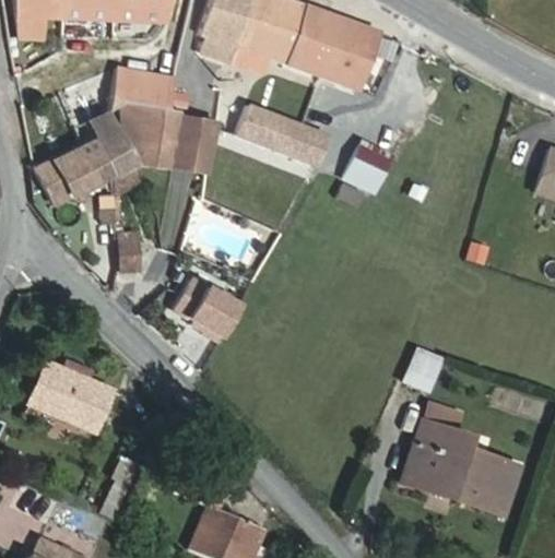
[(167,8),(167,0),(14,0),(18,15),(63,16),(63,15),(65,3),(167,8)]
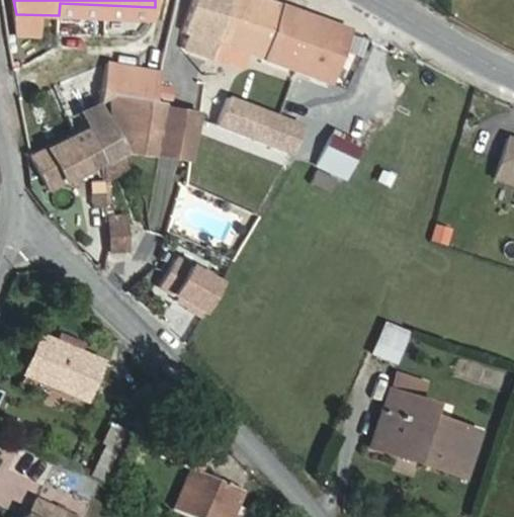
[(217,56),(233,0),(195,0),(186,30),(193,32),(187,48),(217,58),(217,56)]
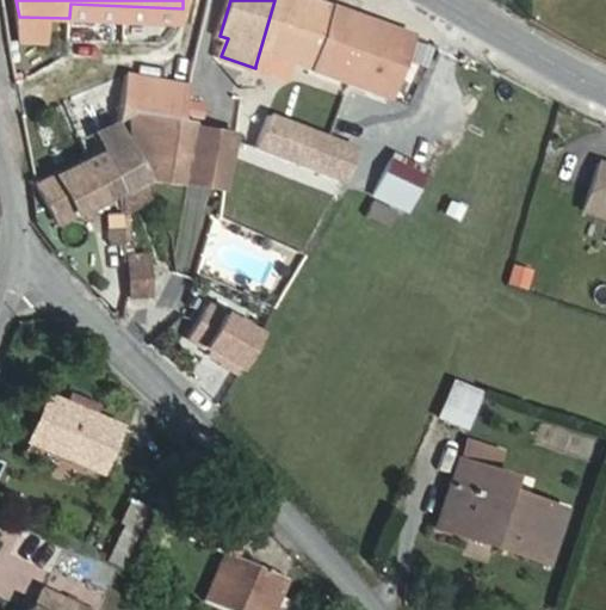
[(391,98),(415,34),(333,4),(321,0),(274,0),(255,66),(288,78),(292,61),(391,98)]
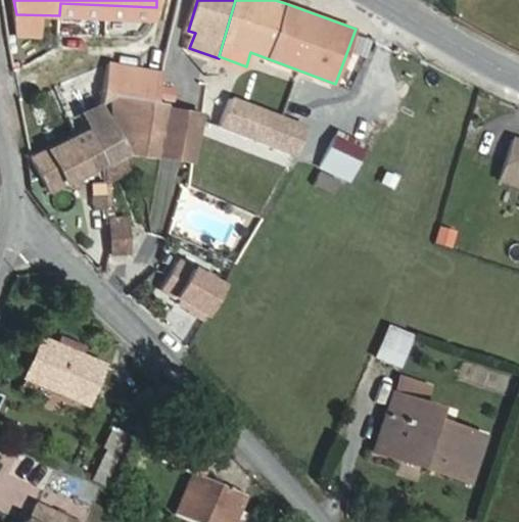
[(155,18),(156,7),(60,3),(59,14),(155,18)]
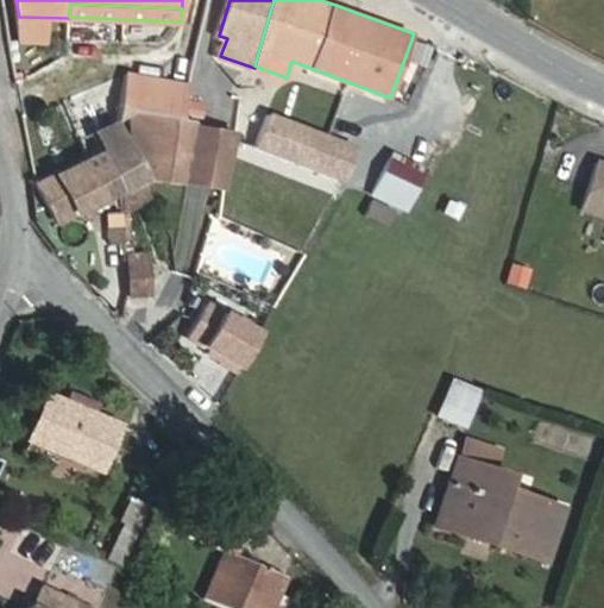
[(184,120),(190,83),(129,74),(121,110),(131,111),(184,120)]
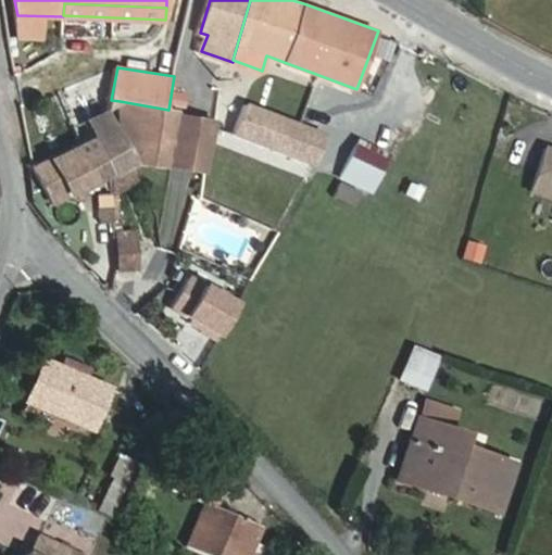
[(299,93),(303,82),(285,75),(280,87),(299,93)]
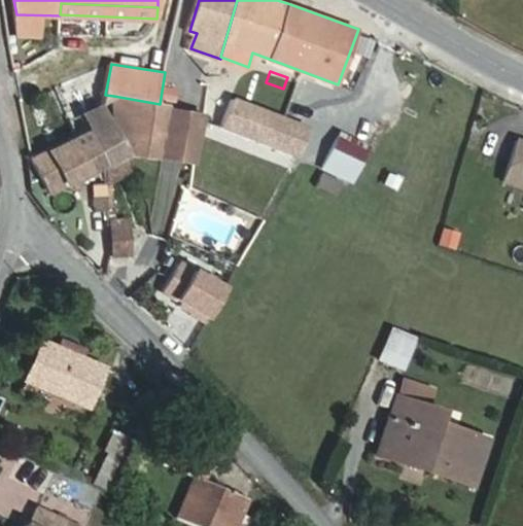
[(170,109),(170,105),(160,104),(113,96),(113,121),(131,151),(162,156),(170,109)]
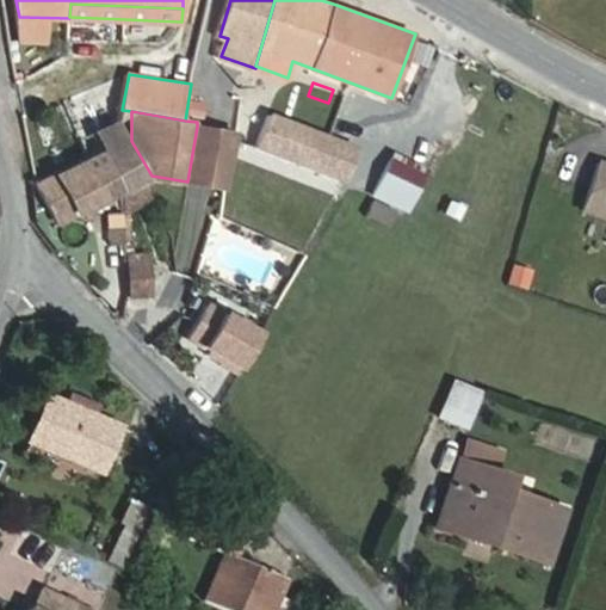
[(346,182),(359,148),(272,115),(263,136),(258,148),(346,182)]
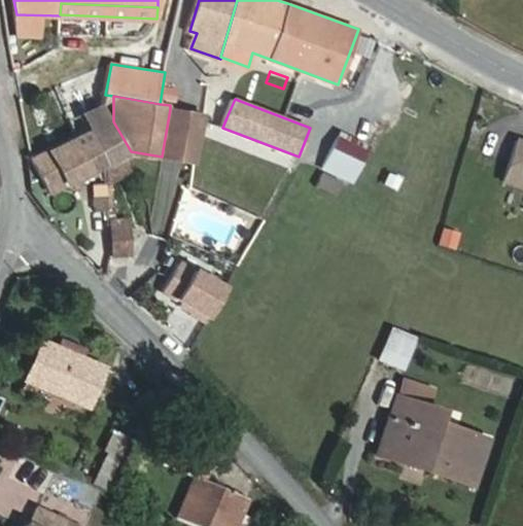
[(134,170),(128,153),(102,106),(82,114),(89,128),(90,130),(105,163),(108,168),(108,182),(134,170)]
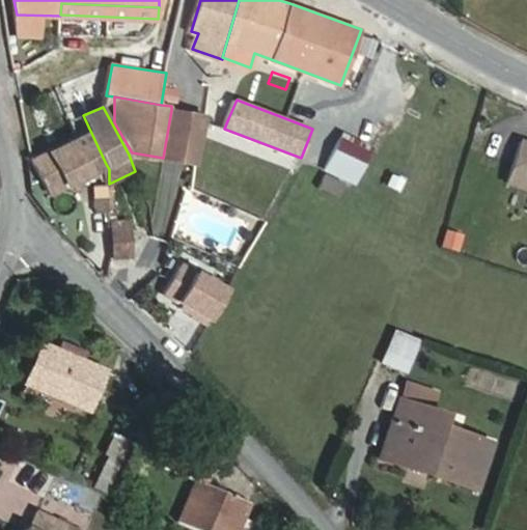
[(197,164),(207,115),(171,110),(163,158),(197,164)]
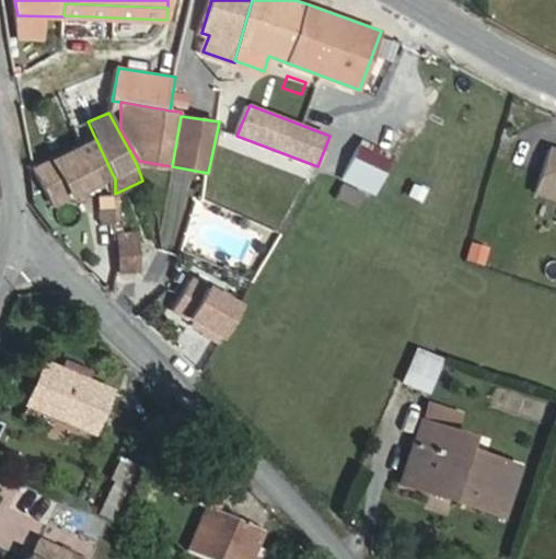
[(112,173),(95,138),(34,167),(54,205),(112,173)]
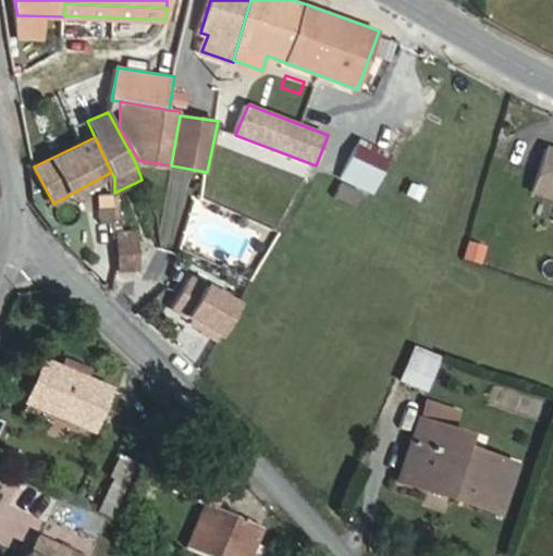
[(366,188),(382,159),(357,147),(342,176),(366,188)]
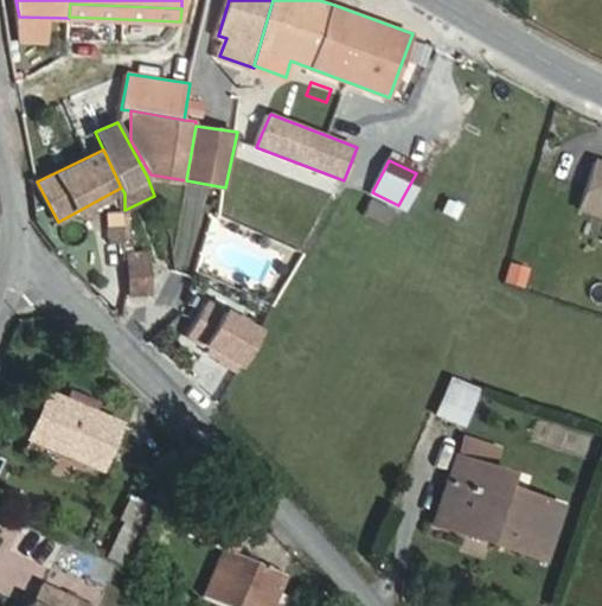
[(601,161),(597,160),(582,209),(601,215),(601,161)]
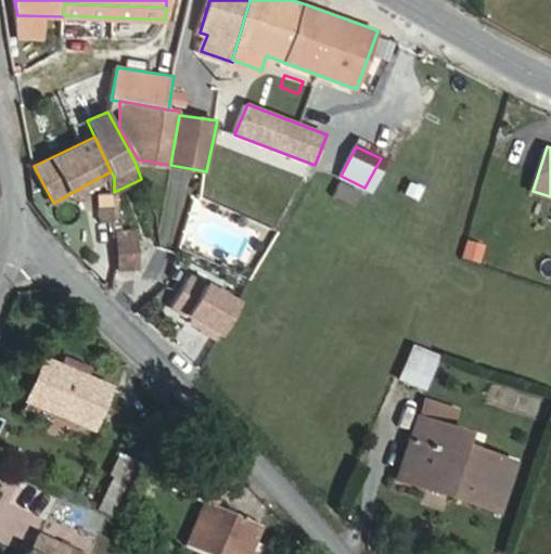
[(372,191),(387,162),(381,158),(364,188),(372,191)]
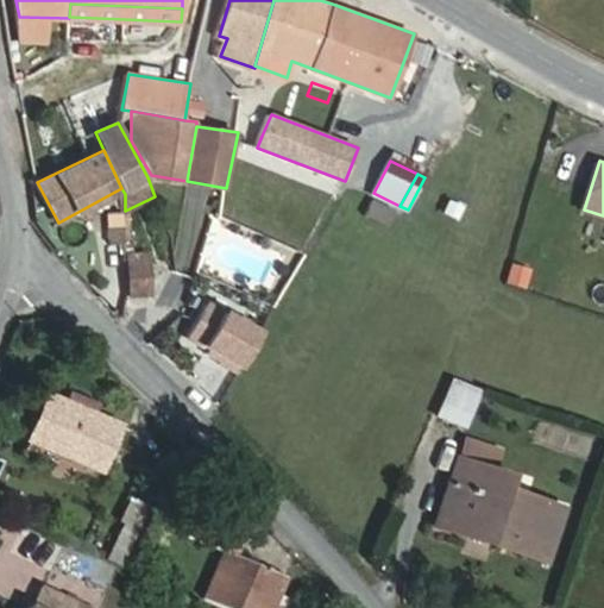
[(392,218),(397,211),(373,199),(370,207),(392,218)]
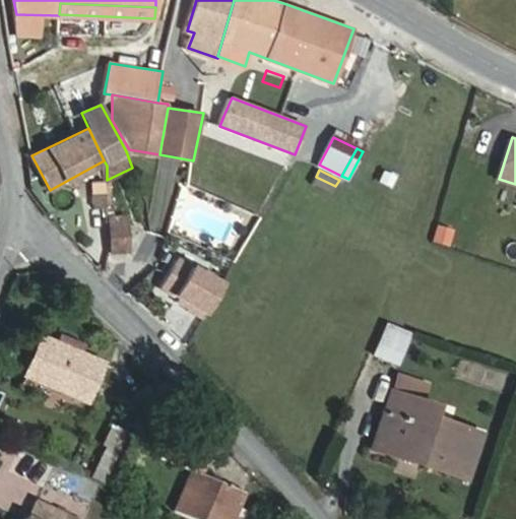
[(332,192),(335,186),(316,177),(314,183),(332,192)]
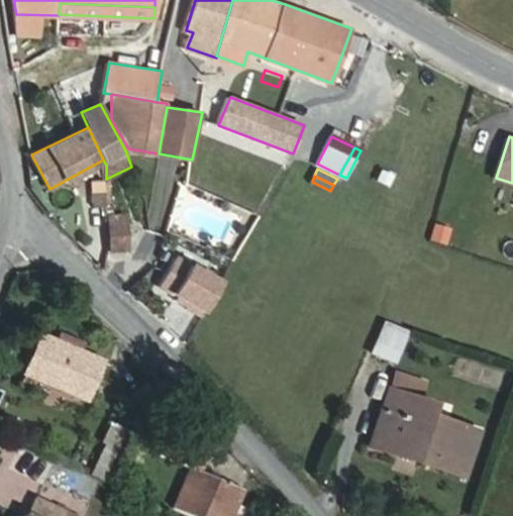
[(107,206),(106,190),(94,191),(95,207),(107,206)]
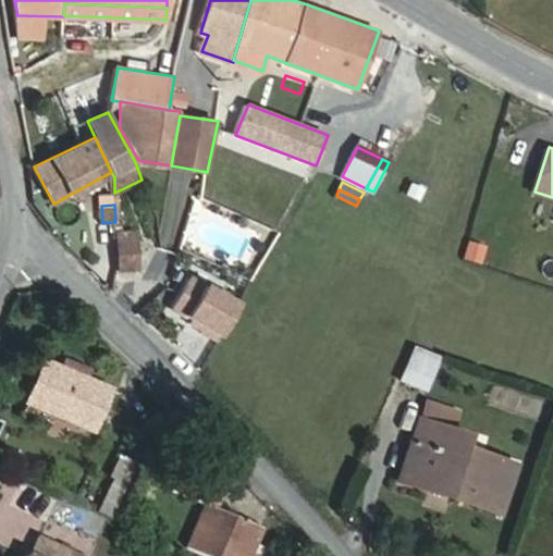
[(140,267),(138,238),(136,238),(135,232),(118,234),(119,269),(140,267)]
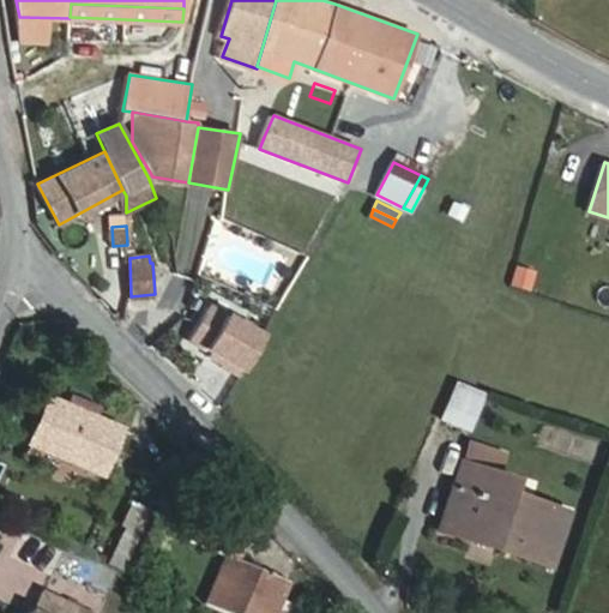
[(534,290),(538,266),(517,263),(512,287),(534,290)]
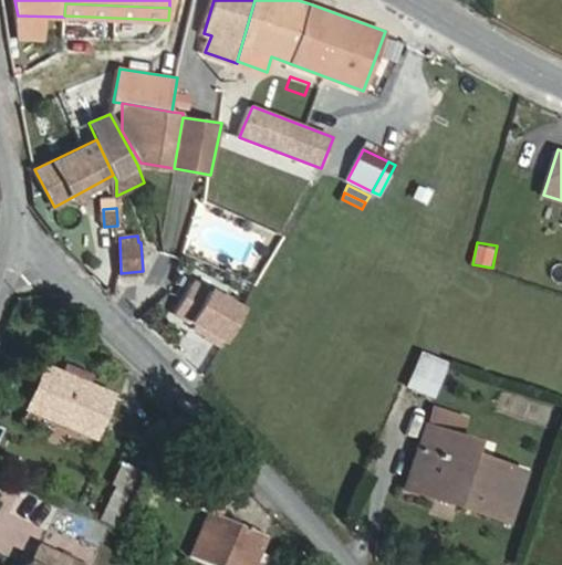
[(242,311),(194,283),(176,313),(196,324),(209,332),(207,336),(206,337),(221,346),(242,311)]
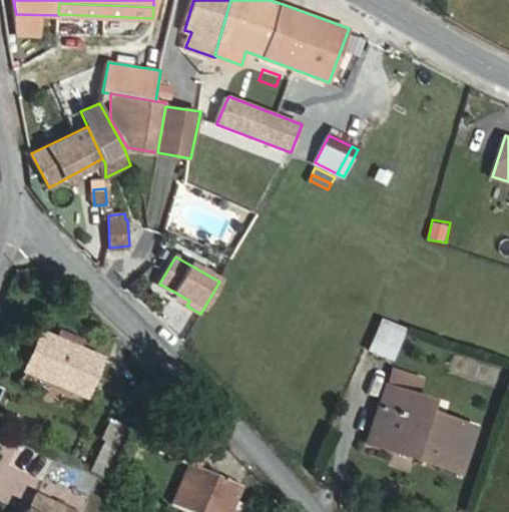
[(189,301),(177,294),(175,297),(187,305),(189,301)]
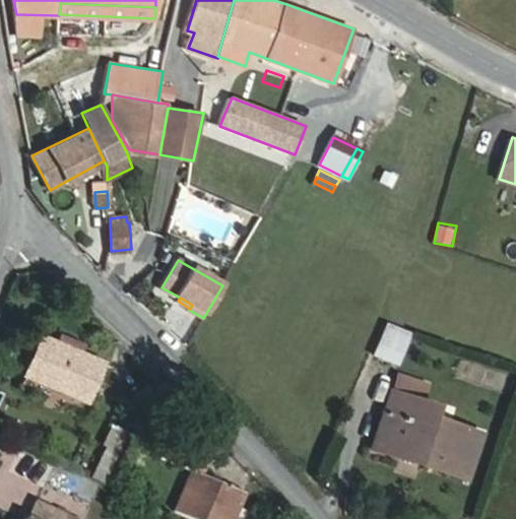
[(384,323),(375,359),(403,366),(412,330),(384,323)]
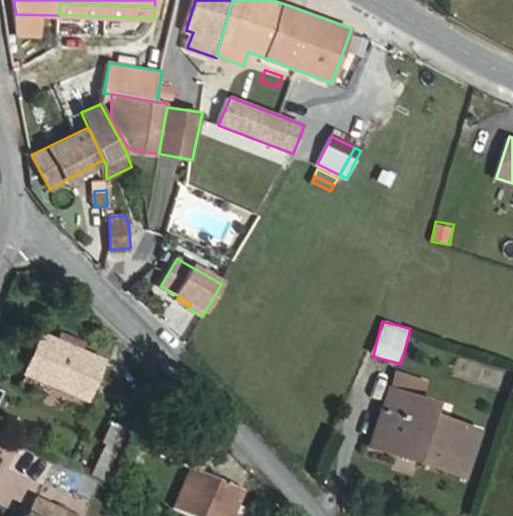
[(87,400),(104,359),(83,350),(86,342),(61,331),(57,339),(41,332),(24,374),(87,400)]
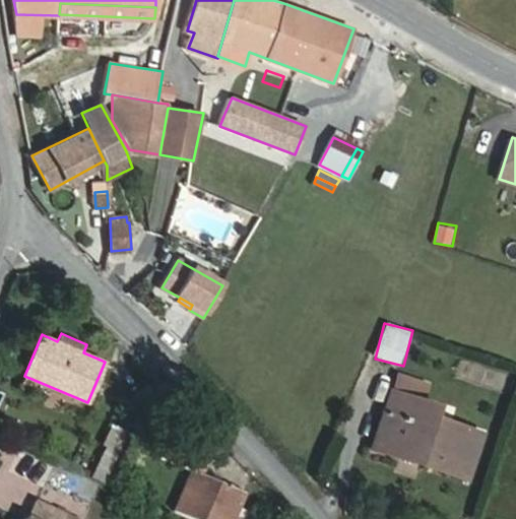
[(424,402),(430,384),(400,374),(394,392),(418,400),(424,402)]
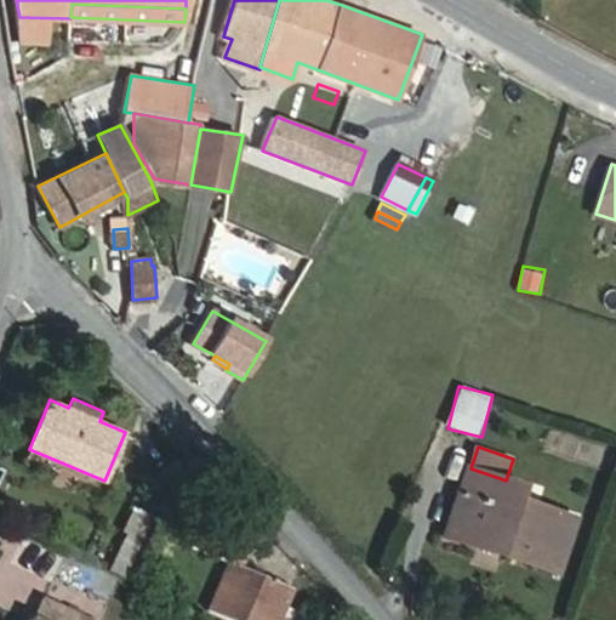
[(558,572),(576,517),(517,498),(522,485),(506,481),(500,478),(471,468),(468,467),(461,491),(472,495),(462,527),(509,544),(506,555),(558,572)]
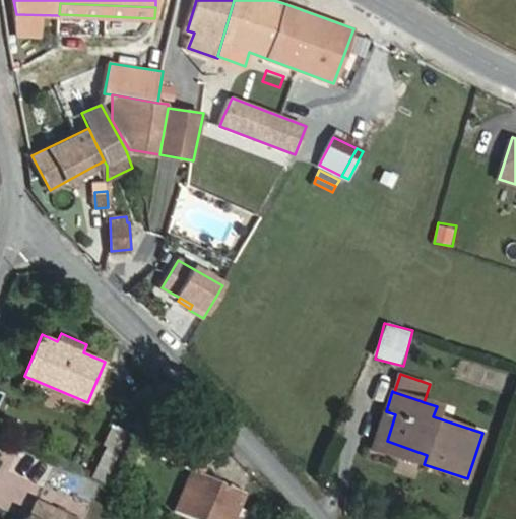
[(387,441),(395,414),(386,411),(374,448),(424,464),(427,455),(387,441)]
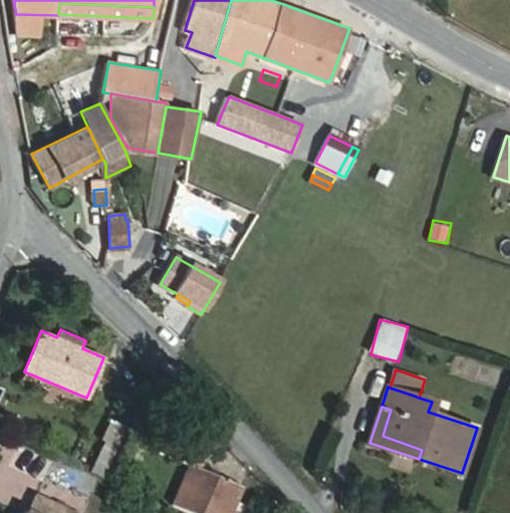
[(119,447),(128,430),(110,422),(102,439),(106,441),(119,447)]
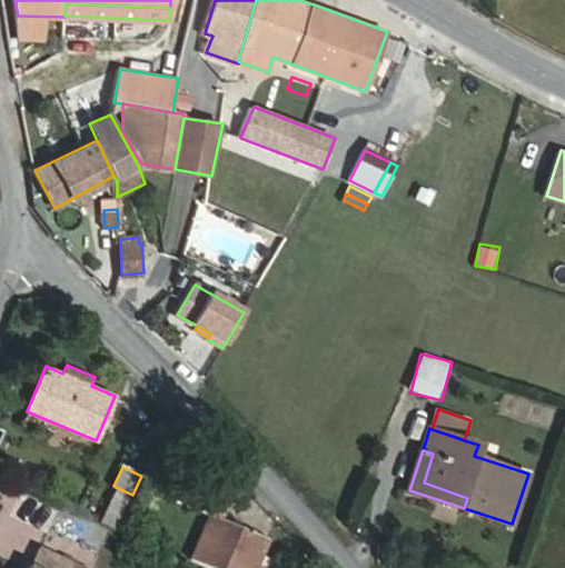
[(216,567),(257,567),(270,538),(224,517),(231,500),(198,487),(185,481),(178,499),(212,514),(192,558),(216,567)]
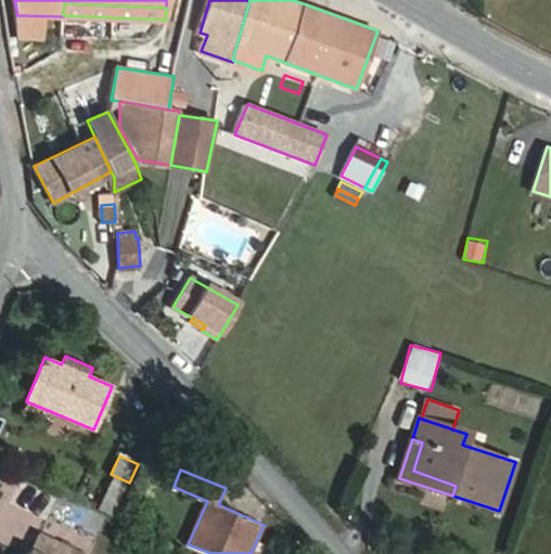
[(114,515),(129,482),(115,476),(99,509),(114,515)]
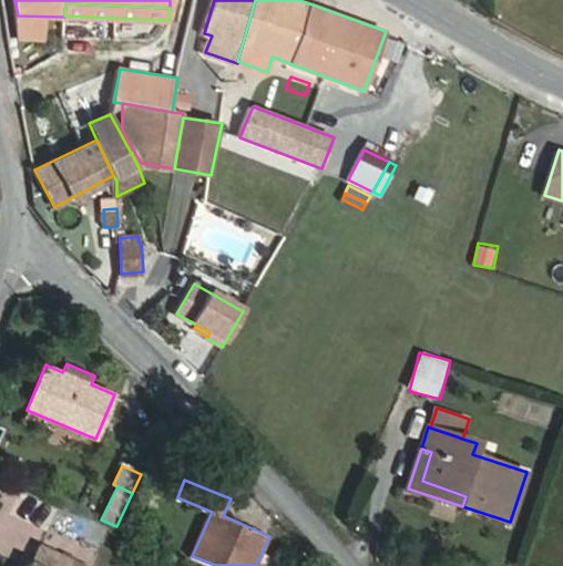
[(83,565),(41,547),(33,565),(31,564),(29,565),(83,565)]
